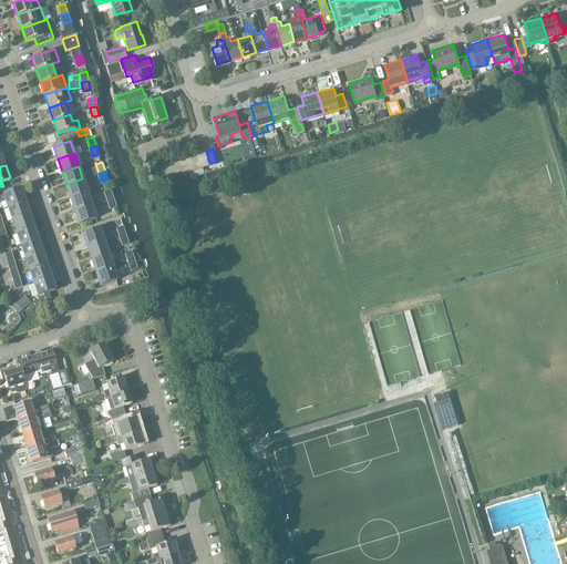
[(66,184),(71,197),(86,192),(82,178),(66,184)]
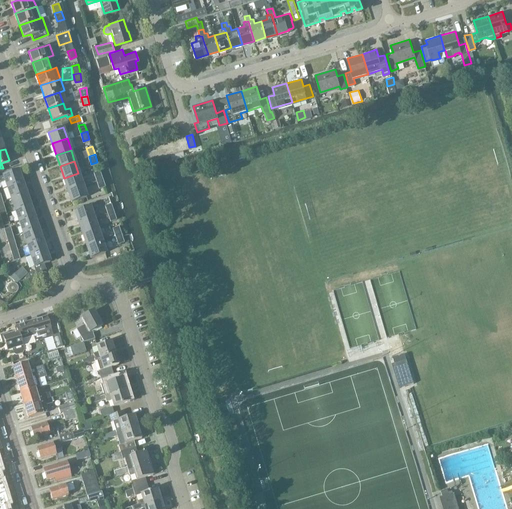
[(18,169),(0,175),(0,181),(5,180),(8,186),(22,181),(18,169)]
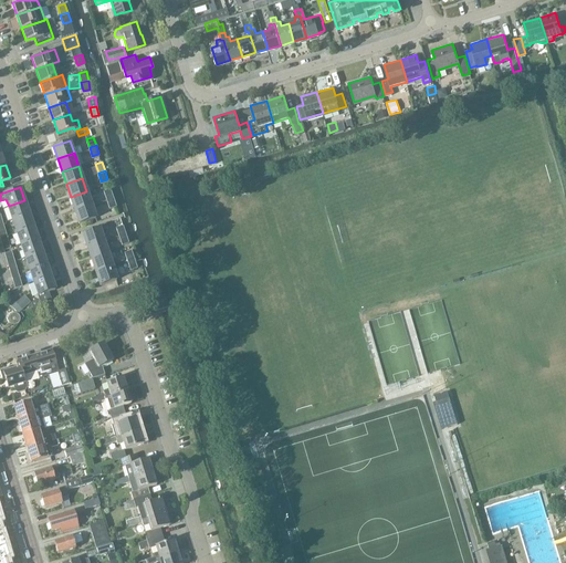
[(111,187),(104,189),(106,198),(113,196),(111,187)]
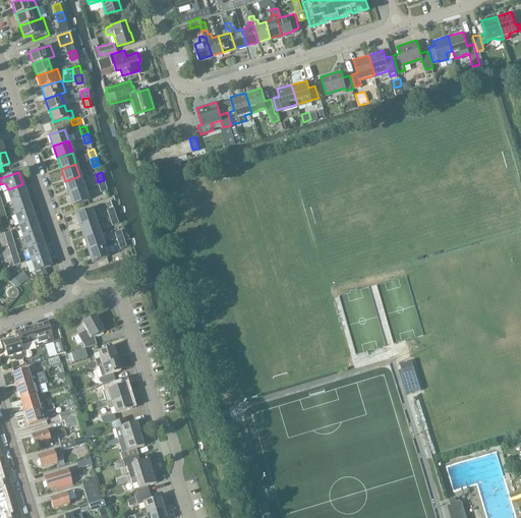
[(65,181),(69,192),(83,187),(79,176),(65,181)]
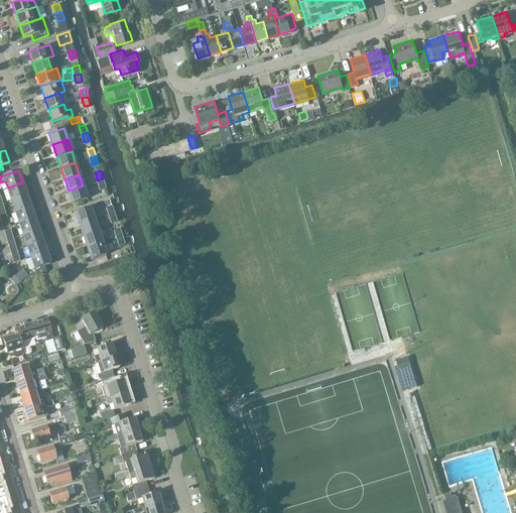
[(103,178),(97,180),(100,188),(106,186),(103,178)]
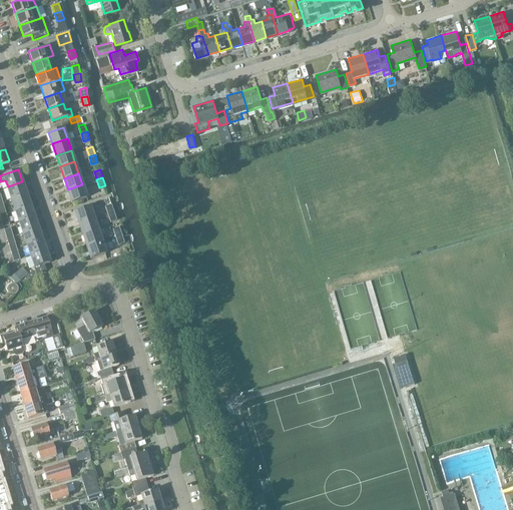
[(11,197),(26,192),(22,181),(8,186),(11,197)]
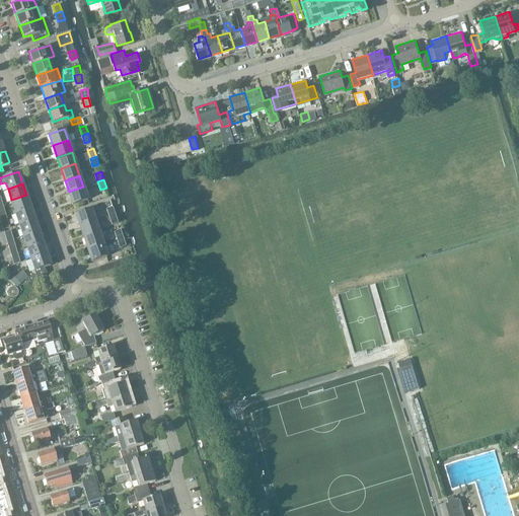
[(83,187),(69,192),(72,204),(87,199),(83,187)]
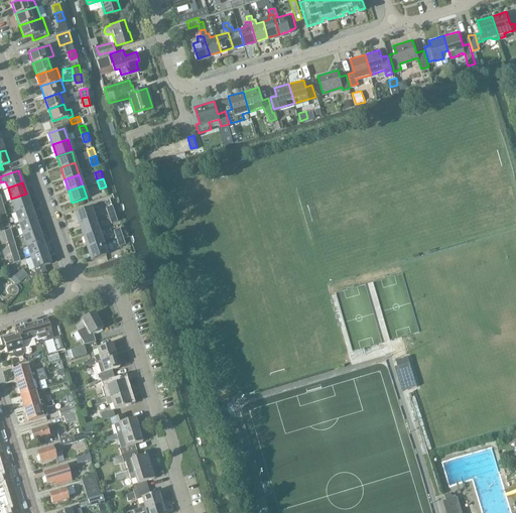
[(15,210),(30,205),(26,194),(11,199),(15,210)]
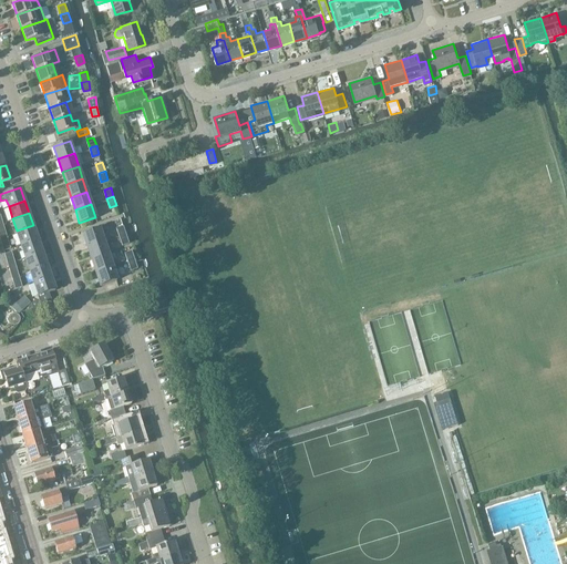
[(123,224),(116,226),(120,235),(126,233),(123,224)]
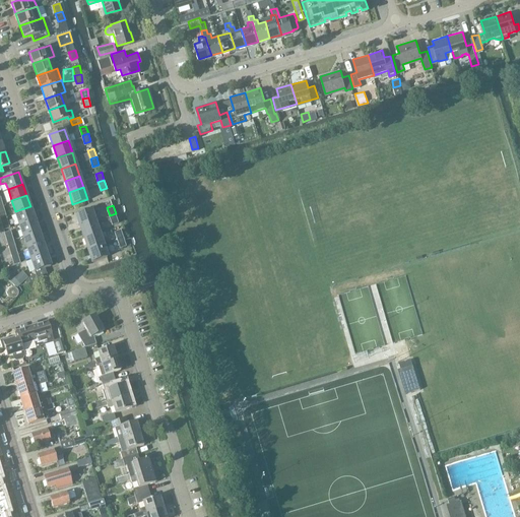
[(15,211),(19,223),(35,218),(30,206),(15,211)]
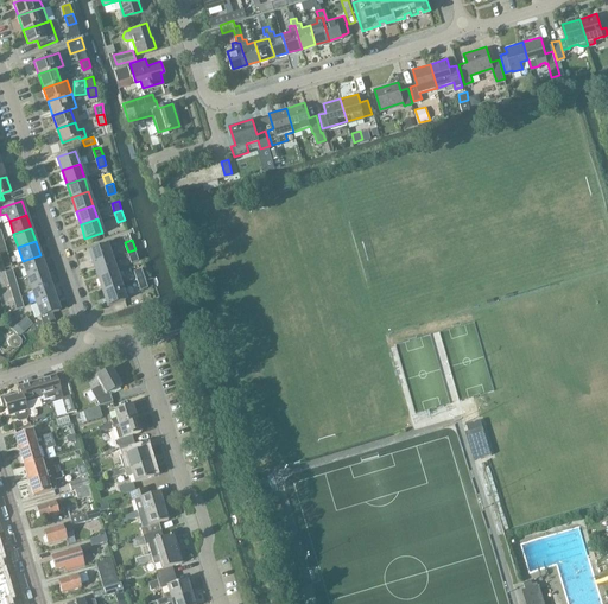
[(89,249),(94,264),(112,258),(106,243),(89,249)]
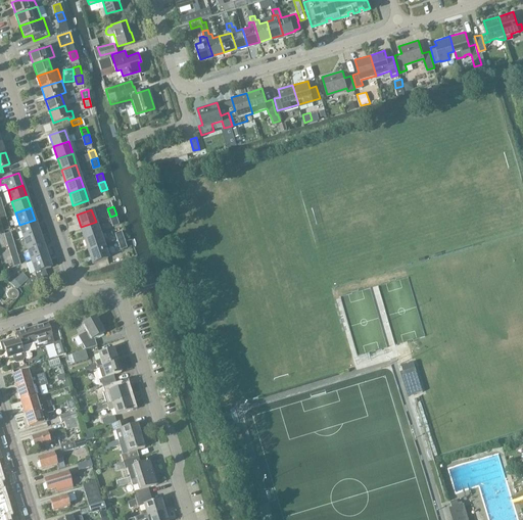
[(116,215),(110,217),(112,225),(119,223),(116,215)]
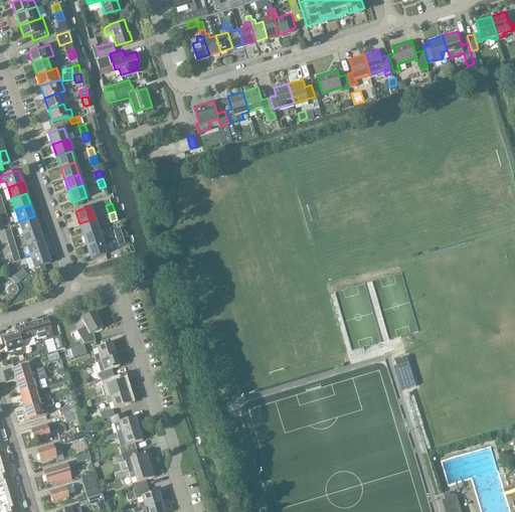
[(6,212),(0,214),(3,224),(9,223),(6,212)]
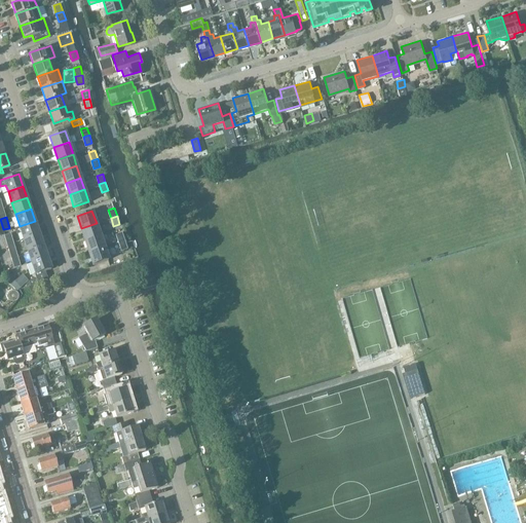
[(35,221),(20,226),(15,227),(17,233),(22,231),(24,237),(38,232),(35,221)]
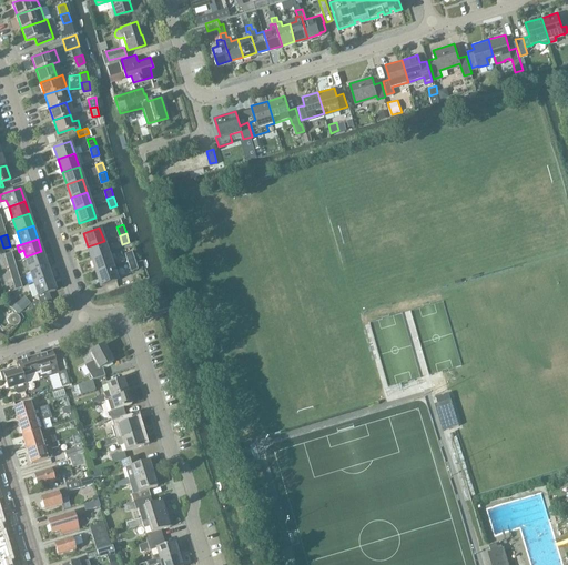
[(88,246),(92,260),(108,254),(104,241),(88,246)]
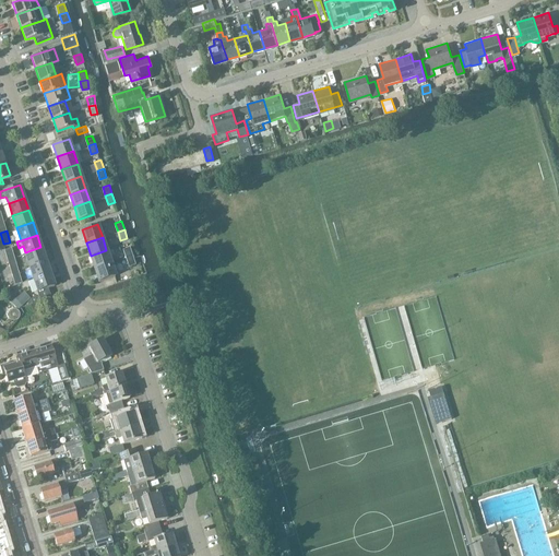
[(11,246),(4,248),(8,259),(14,257),(11,246)]
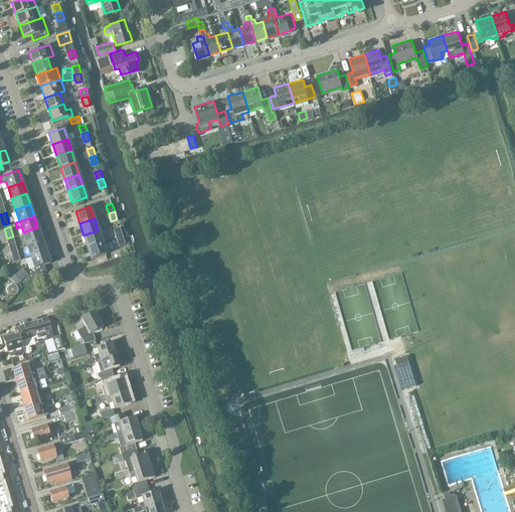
[(120,226),(114,228),(116,236),(122,233),(120,226)]
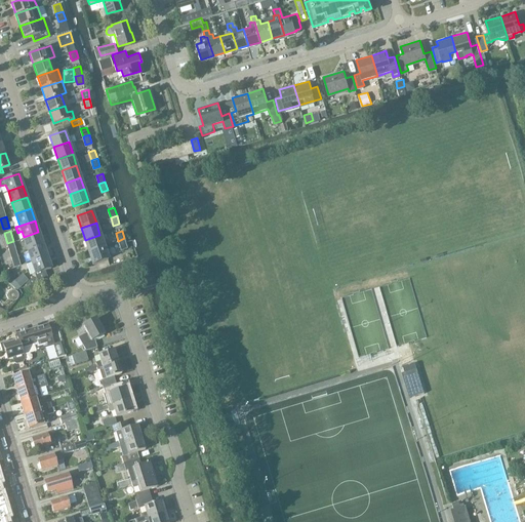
[(24,237),(28,249),(42,244),(38,232),(24,237)]
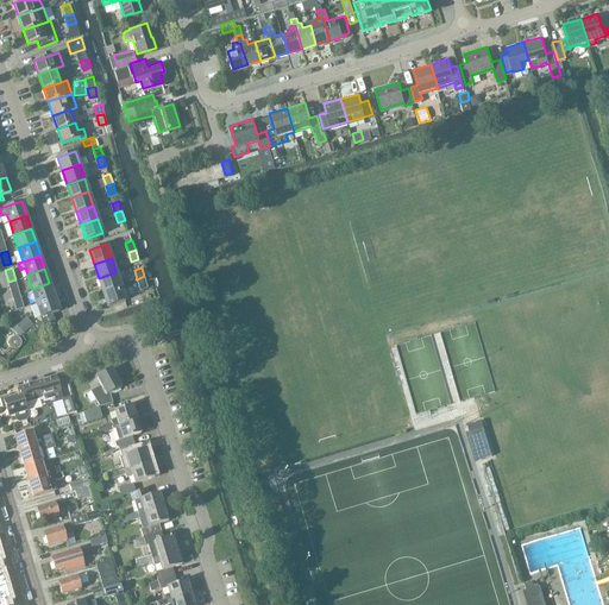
[(99,278),(104,291),(120,285),(115,272),(99,278)]
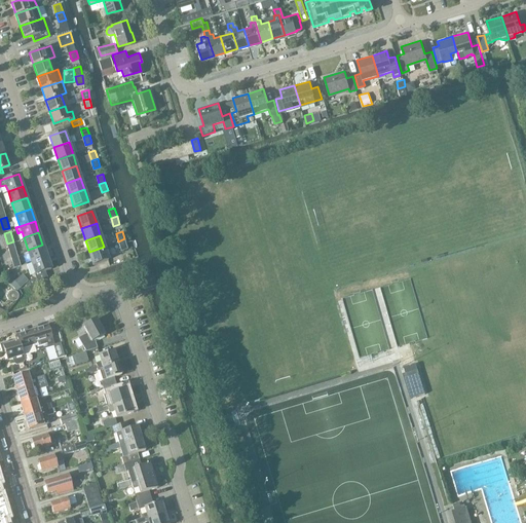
[(124,238),(118,241),(121,249),(127,247),(124,238)]
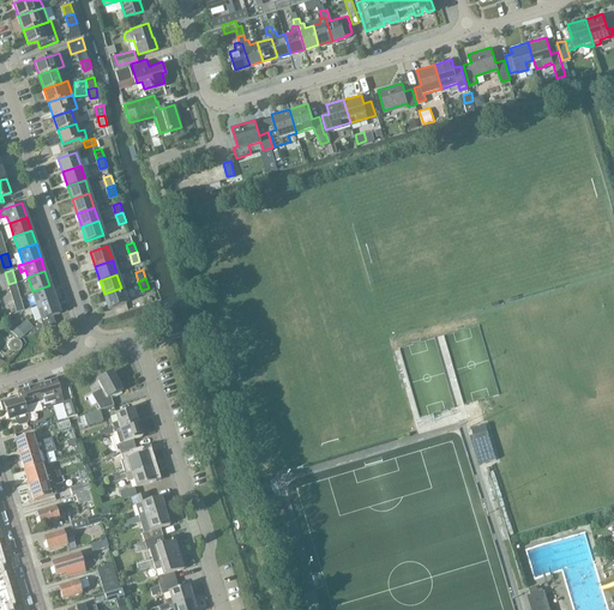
[(16,282),(8,284),(12,297),(20,295),(16,282)]
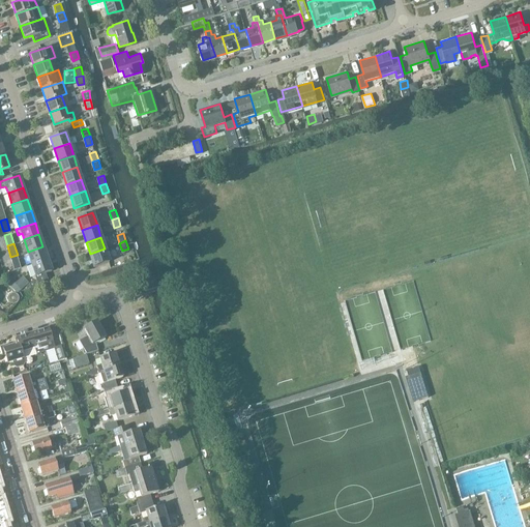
[(28,252),(32,263),(47,258),(42,246),(28,252)]
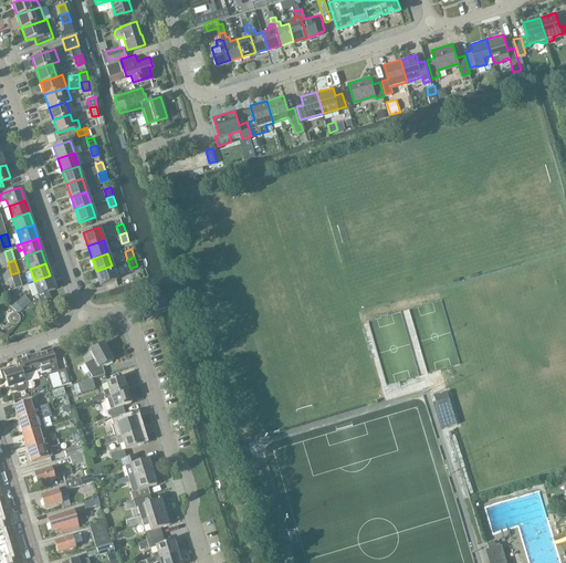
[(112,266),(96,271),(100,283),(116,278),(112,266)]
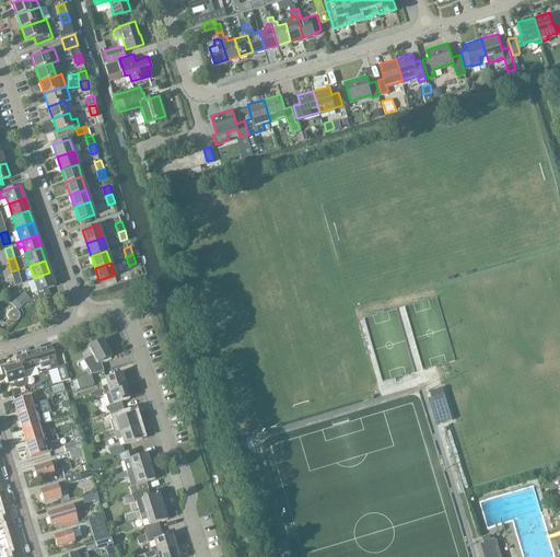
[(19,269),(11,271),(14,282),(22,281),(19,269)]
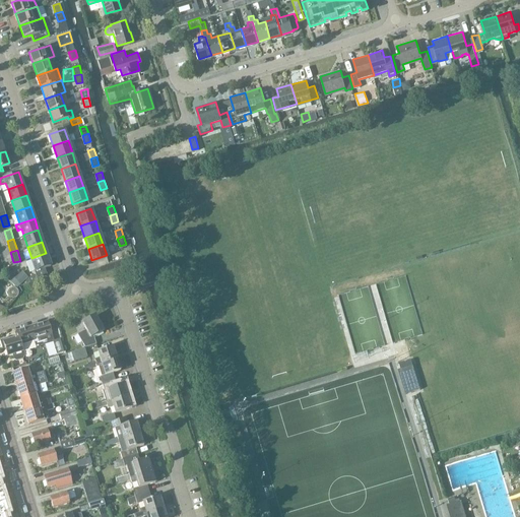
[(36,269),(50,264),(46,253),(31,258),(36,269)]
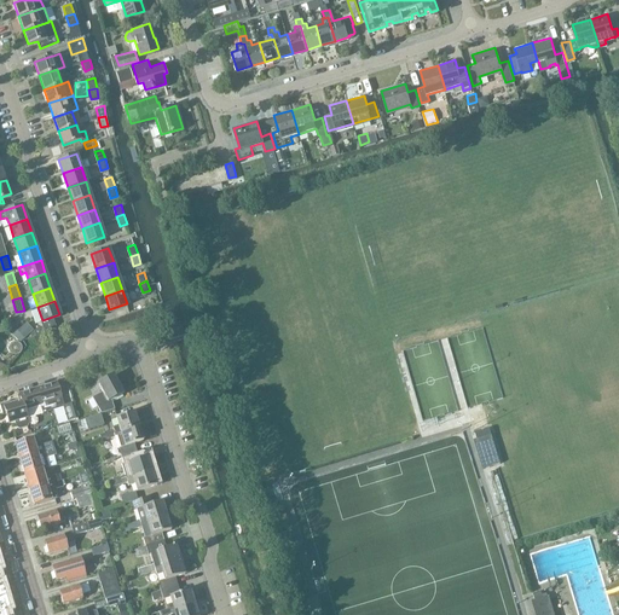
[(10,332),(17,338),(24,331),(17,325),(10,332)]
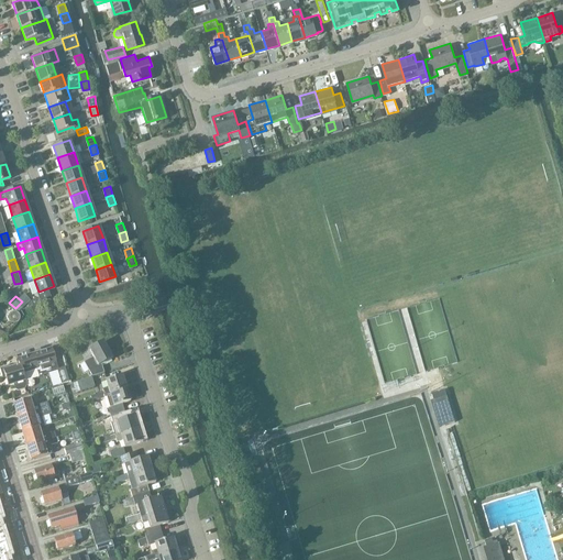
[(14,309),(13,309),(12,309),(11,310),(10,310),(9,311),(9,313),(8,314),(8,315),(8,316),(8,317),(9,318),(9,319),(10,319),(11,320),(12,320),(13,321),(14,321),(15,321),(17,320),(18,320),(19,319),(19,318),(20,317),(20,316),(20,315),(20,314),(20,313),(19,311),(18,311),(18,310),(17,309),(15,309),(14,309)]
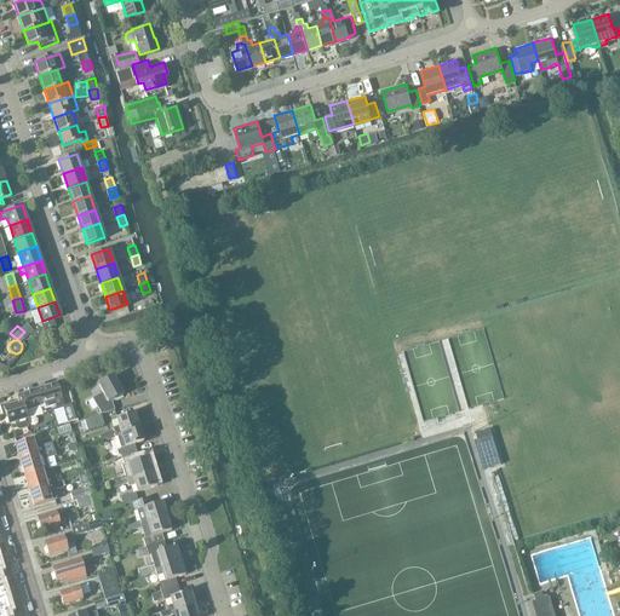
[(101,410),(114,407),(109,398),(124,391),(114,373),(98,381),(102,390),(92,395),(101,410)]
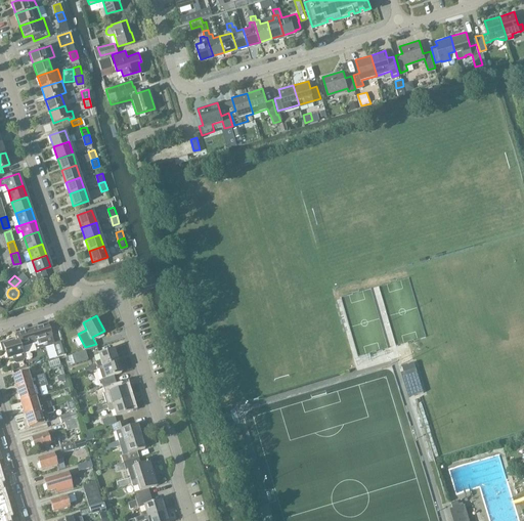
[(8,339),(0,341),(2,348),(5,349),(7,357),(13,355),(14,359),(16,360),(23,359),(24,356),(23,352),(24,352),(22,344),(33,340),(36,348),(53,343),(54,342),(48,322),(16,332),(18,338),(9,340),(8,339)]
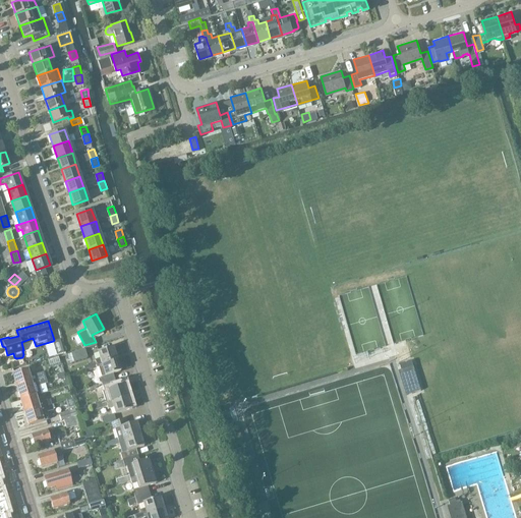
[(54,340),(53,341),(57,352),(64,350),(60,338),(54,340)]
